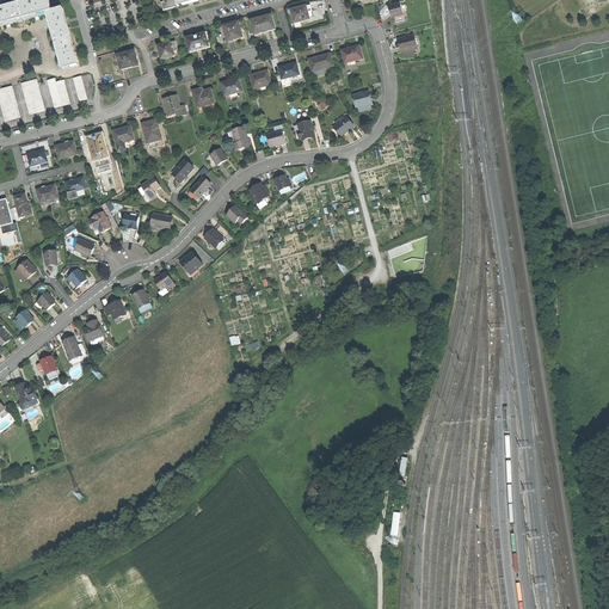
[(8,4),(0,6),(0,22),(5,20),(8,20),(32,13),(36,12),(45,10),(50,8),(48,0),(22,0),(8,4)]
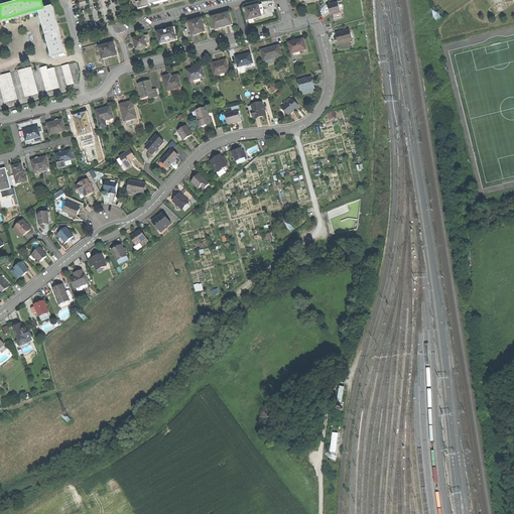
[(336,1),(327,4),(328,9),(329,13),(332,12),(339,10),(336,1)]
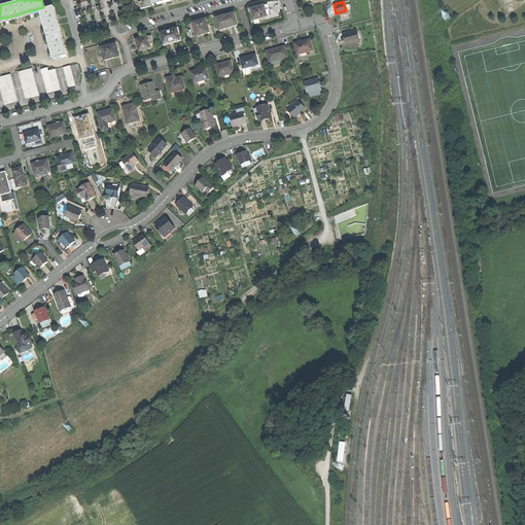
[(249,8),(252,19),(258,16),(265,14),(264,8),(267,7),(266,3),(256,5),(256,6),(249,8)]
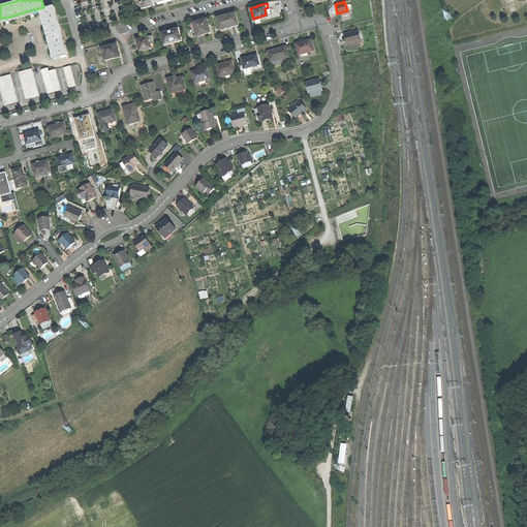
[(53,5),(43,7),(39,8),(40,12),(42,21),(49,41),(50,44),(53,58),(66,54),(63,42),(58,23),(57,22),(57,20),(56,18),(56,14),(53,5)]
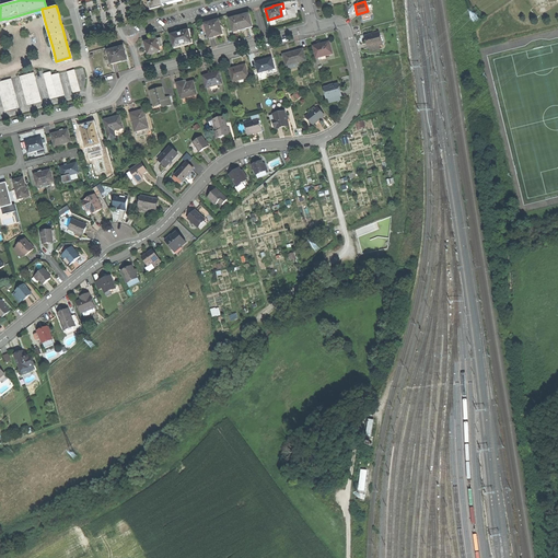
[(228,18),(232,31),(242,27),(251,25),(247,12),(228,18)]
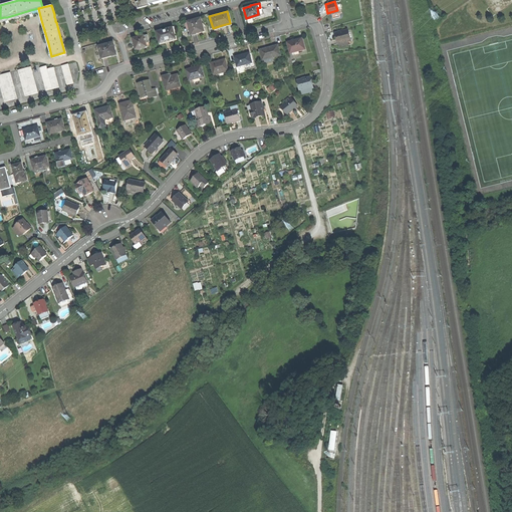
[(188,27),(190,33),(196,31),(203,29),(199,17),(187,20),(187,21),(188,27)]
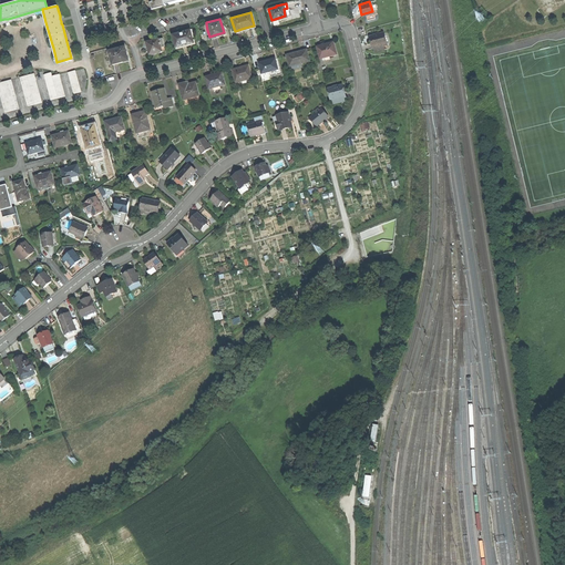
[(171,33),(174,47),(184,43),(192,41),(188,29),(171,33)]
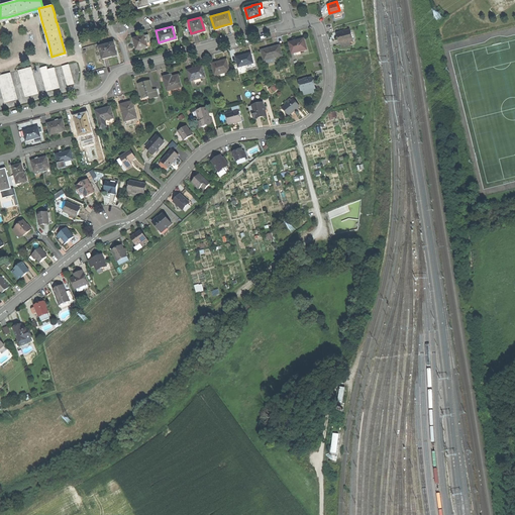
[(347,27),(334,31),(336,37),(337,41),(338,41),(346,39),(350,38),(347,27)]
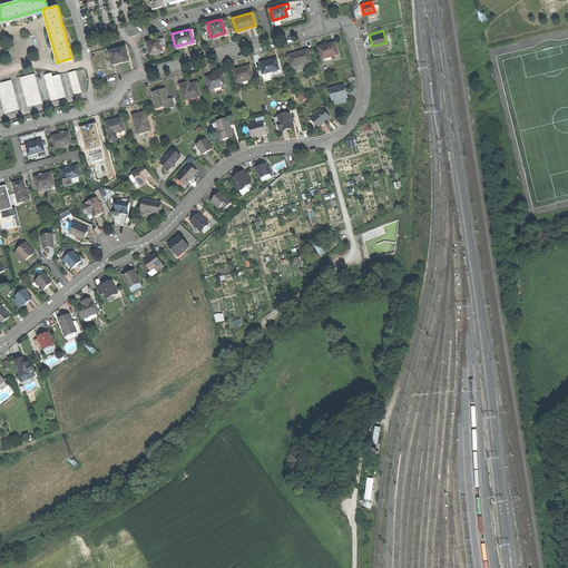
[(146,41),(148,54),(156,51),(160,50),(159,46),(164,45),(162,39),(158,39),(157,38),(146,41)]
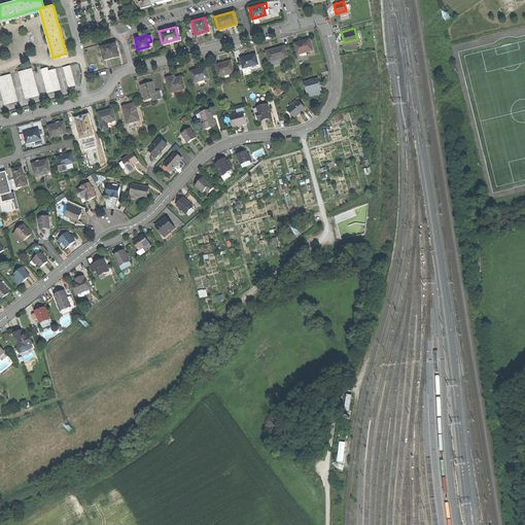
[(292,42),(295,53),(311,48),(308,38),(299,40),(292,42)]
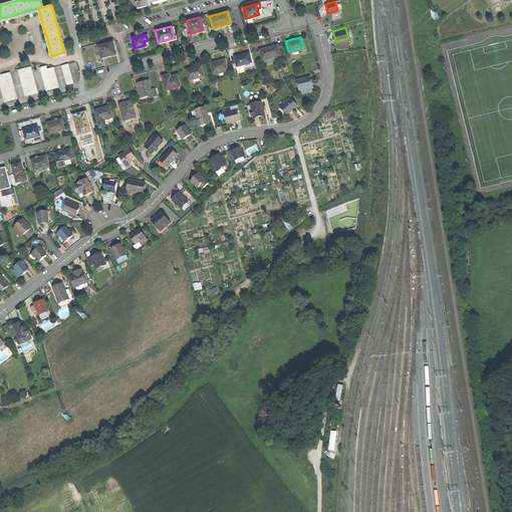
[(96,45),(100,57),(107,55),(114,53),(112,48),(113,48),(111,41),(96,45)]
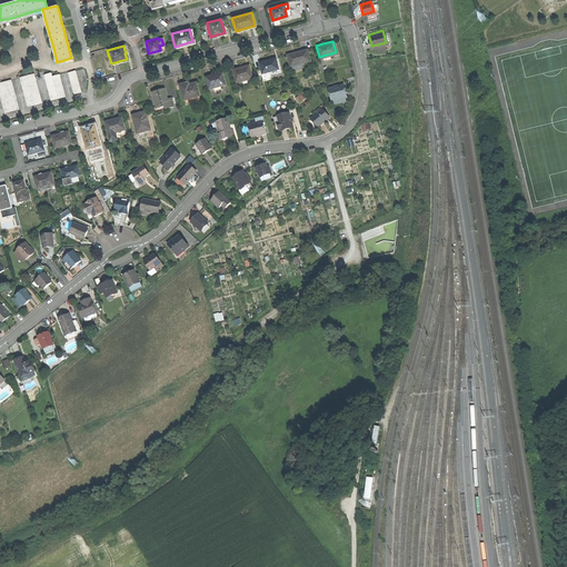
[(286,53),(289,65),(291,65),(292,68),(300,66),(299,62),(309,59),(306,48),(295,51),(286,53)]
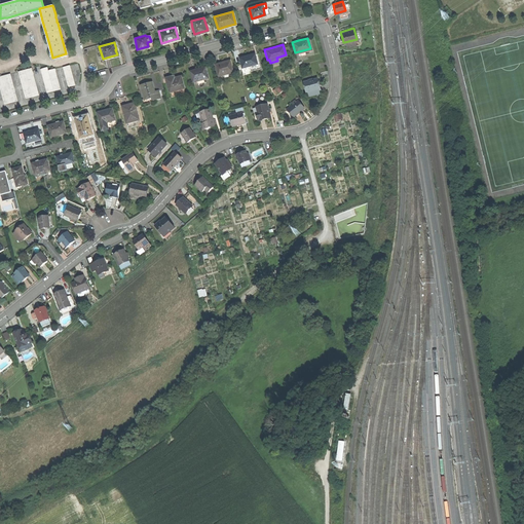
[(238,57),(240,67),(248,65),(256,63),(254,52),(246,54),(238,57)]
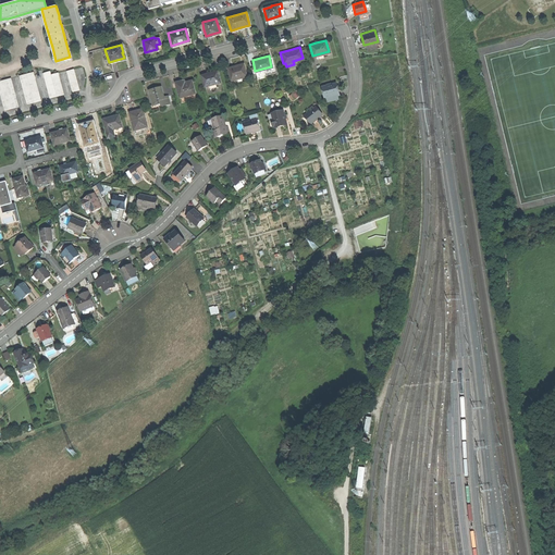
[(226,66),(229,78),(245,75),(242,62),(234,64),(226,66)]
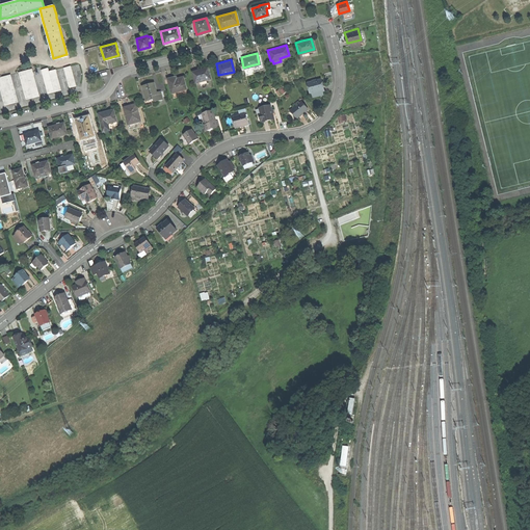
[(191,71),(194,81),(209,78),(206,67),(197,69),(191,71)]
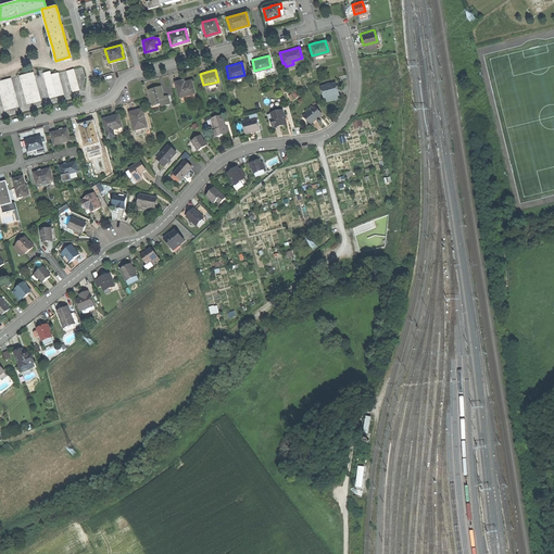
[(183,78),(174,82),(177,96),(178,96),(179,101),(189,98),(188,93),(193,92),(190,79),(185,80),(184,80),(183,78)]
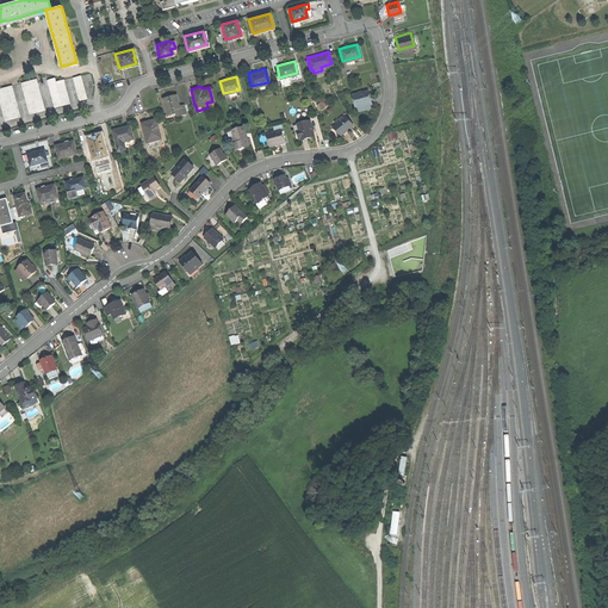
[(367,90),(351,94),(354,106),(357,106),(368,103),(370,103),(368,97),(367,90)]
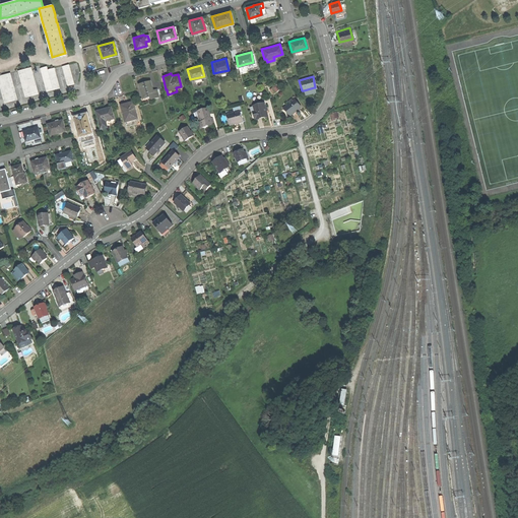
[(143,81),(138,82),(142,98),(152,94),(153,98),(157,96),(155,88),(151,89),(148,79),(143,81)]
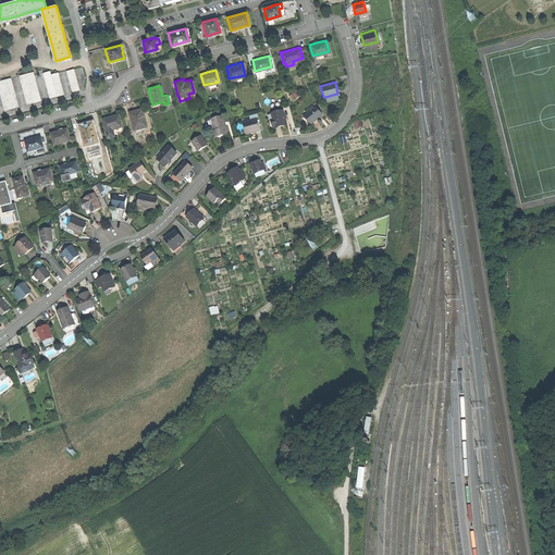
[(292,99),(298,95),(295,89),(288,94),(292,99)]
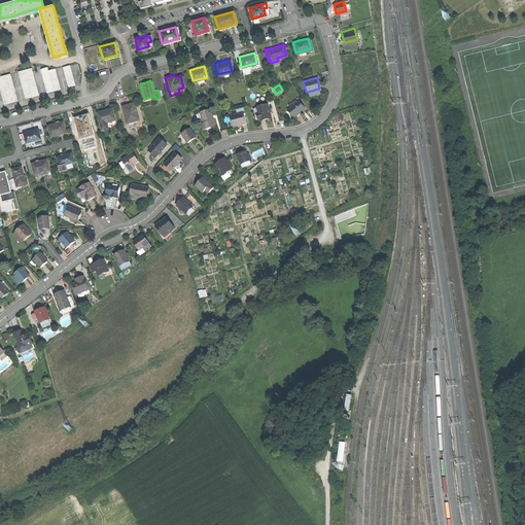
[(287,107),(293,115),(299,111),(304,107),(298,99),(287,107)]
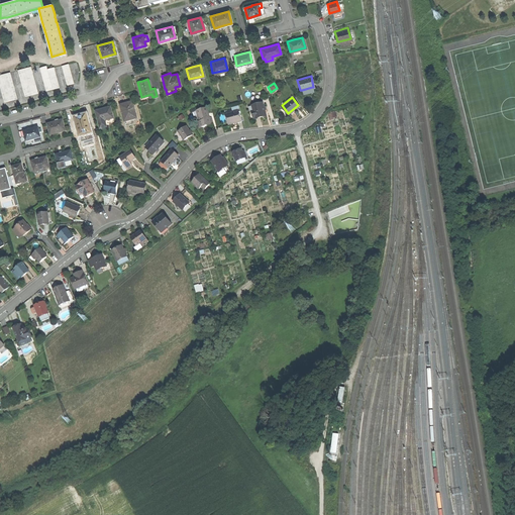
[(119,105),(124,122),(129,121),(130,118),(135,116),(131,100),(125,101),(126,103),(122,104),(119,105)]
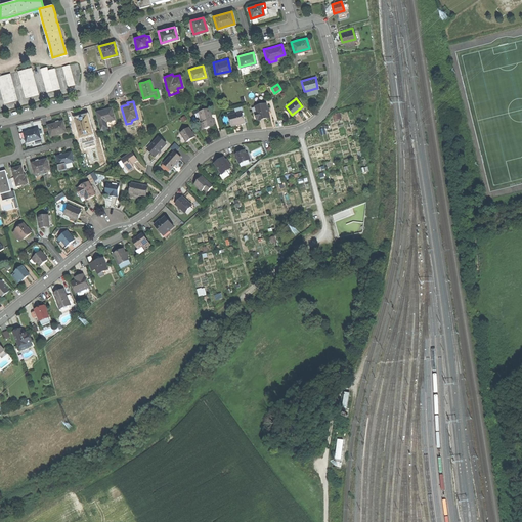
[(265,102),(254,105),(255,111),(253,111),(255,118),(257,118),(257,119),(263,117),(268,116),(265,102)]
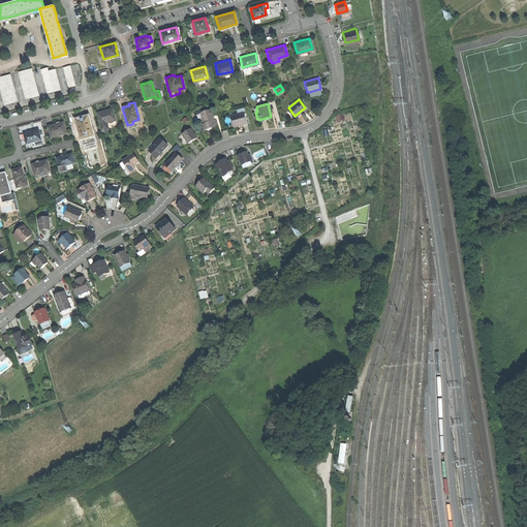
[(103,110),(96,112),(101,129),(107,128),(105,121),(114,119),(111,107),(103,110)]
